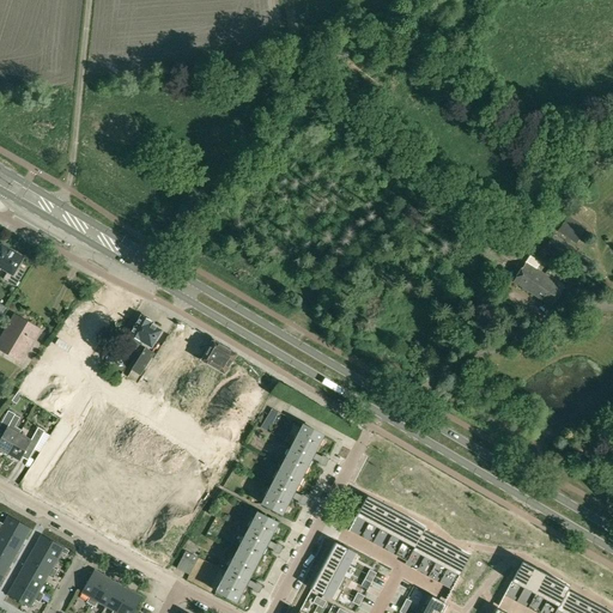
[(575,244),(586,229),(568,217),(557,232),(575,244)]
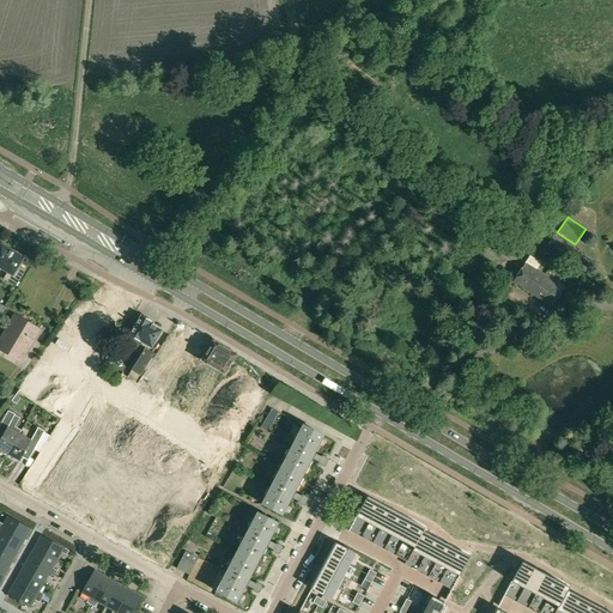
[(553,235),(550,241),(547,244),(560,253),(566,243),(553,235)]
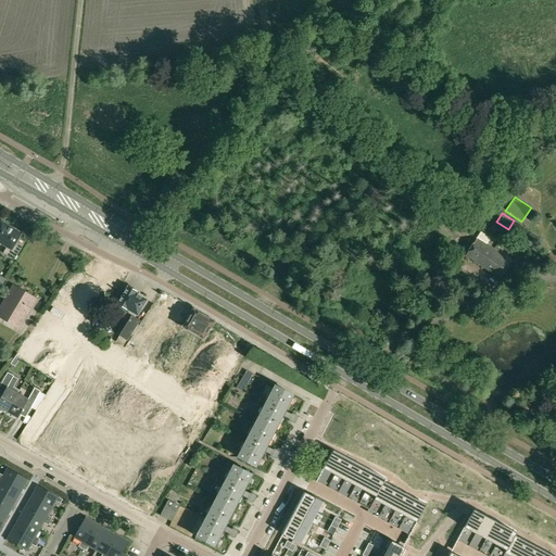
[(538,236),(514,220),(508,229),(526,241),(525,242),(531,247),(538,236)]
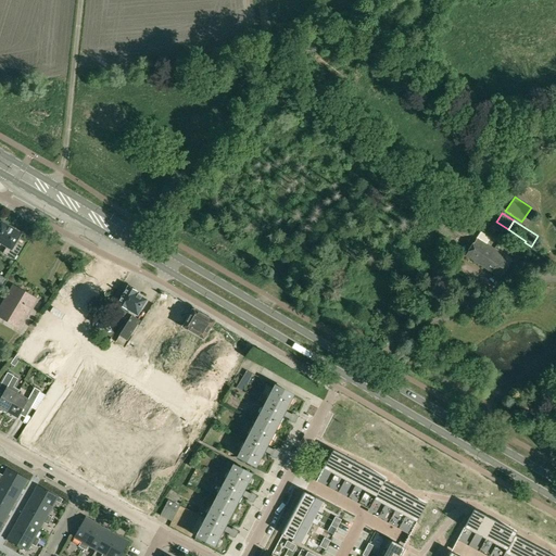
[(16,242),(20,236),(21,235),(22,234),(21,234),(2,223),(1,222),(1,223),(1,224),(0,223),(0,242),(7,247),(3,253),(14,261),(23,245),(16,242)]
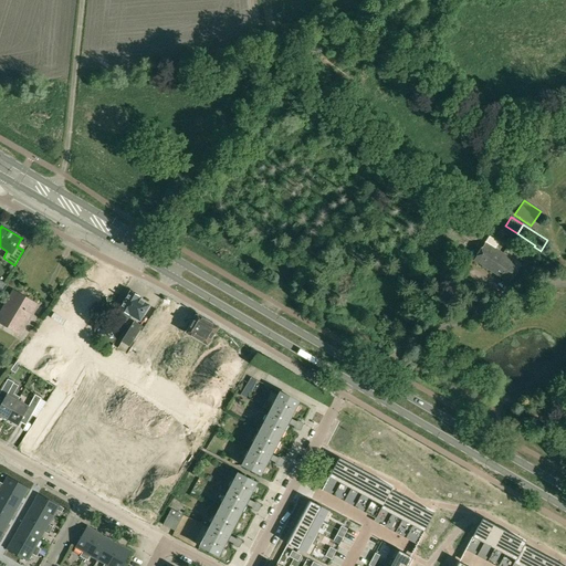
[(489,236),(473,260),(492,272),(503,254),(495,249),(500,242),(489,236)]
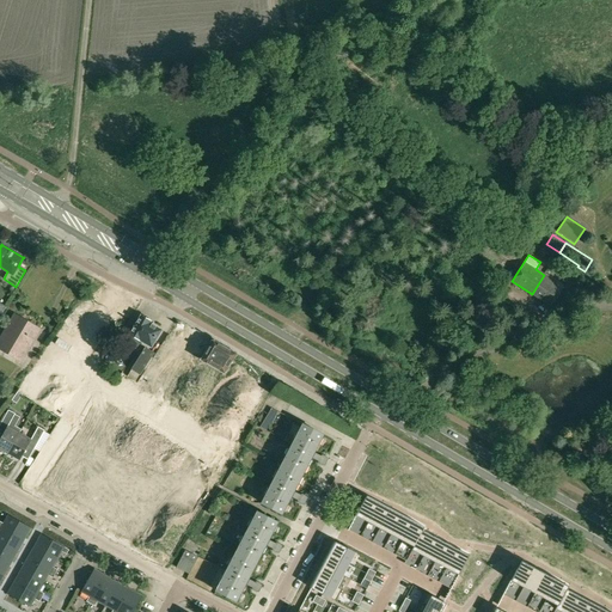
[(544,275),(532,294),(550,306),(563,287),(544,275)]
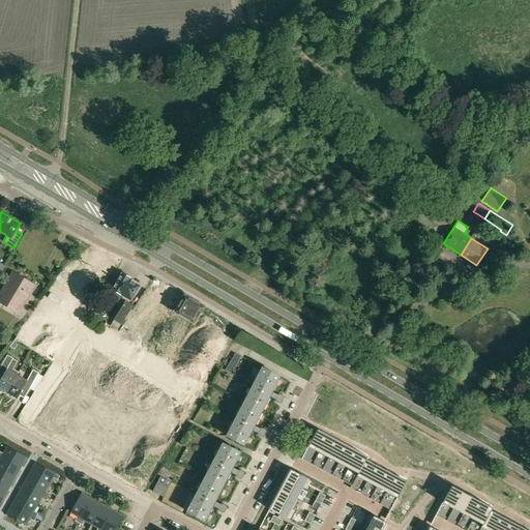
[(31,295),(36,286),(11,271),(6,282),(0,292),(0,302),(19,315),(30,295),(31,295)]
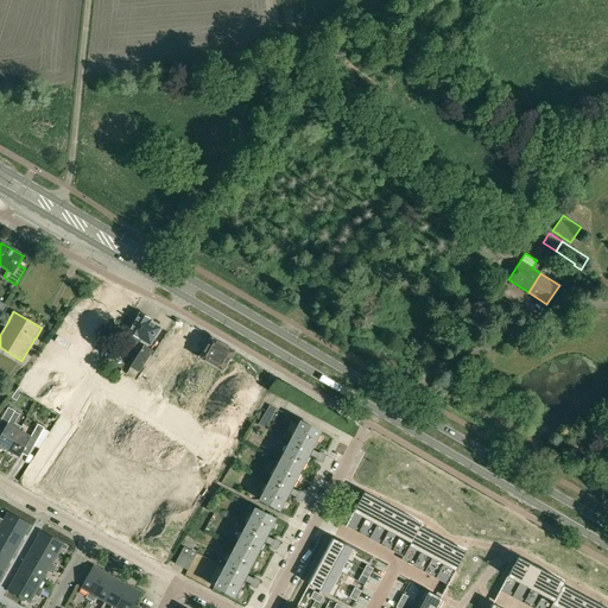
[(140,314),(139,317),(132,314),(126,323),(133,327),(130,333),(144,341),(145,340),(151,344),(157,335),(163,337),(166,331),(160,328),(149,321),(150,320),(147,318),(147,315),(145,314),(143,315),(140,314)]
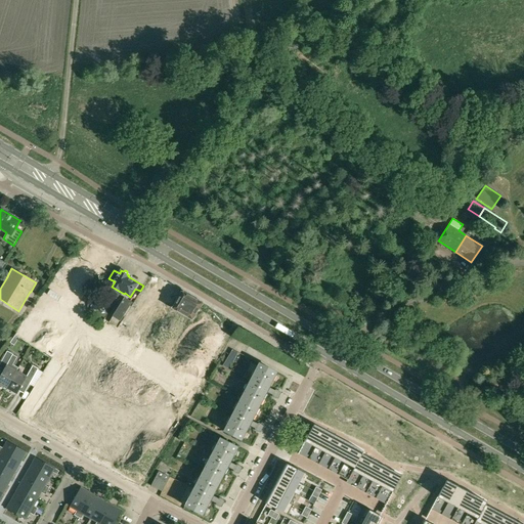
[(177,302),(175,301),(171,308),(192,320),(197,313),(202,304),(182,292),(177,302)]
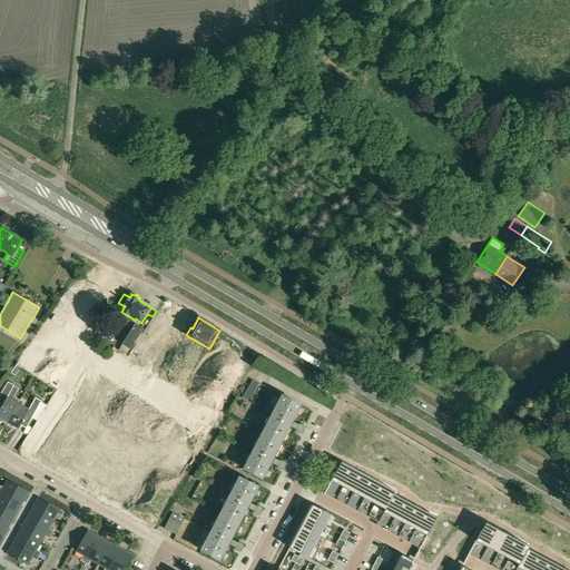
[(130,350),(144,330),(135,324),(123,344),(130,350)]
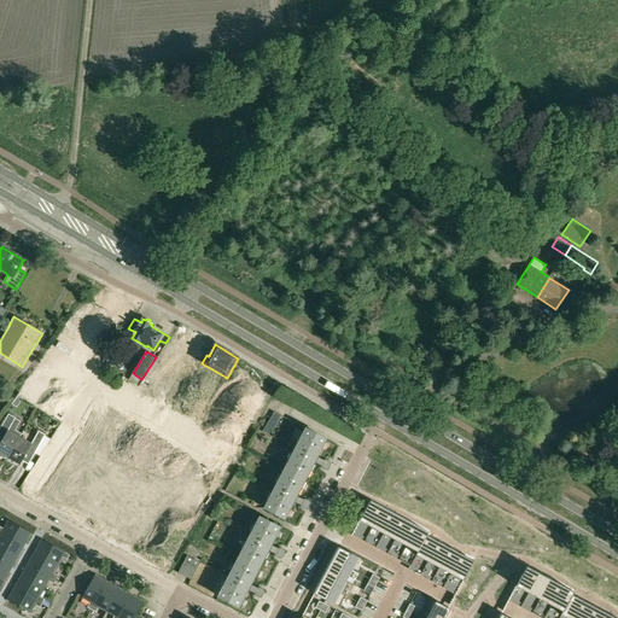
[(122,378),(115,373),(110,380),(118,385),(122,378)]
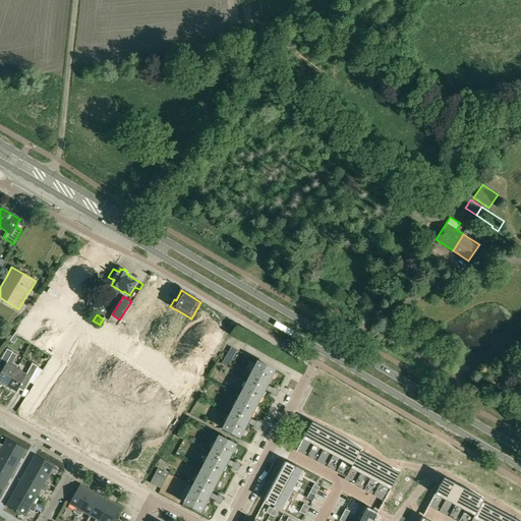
[(226,356),(232,359),(236,350),(231,348),(226,356)]
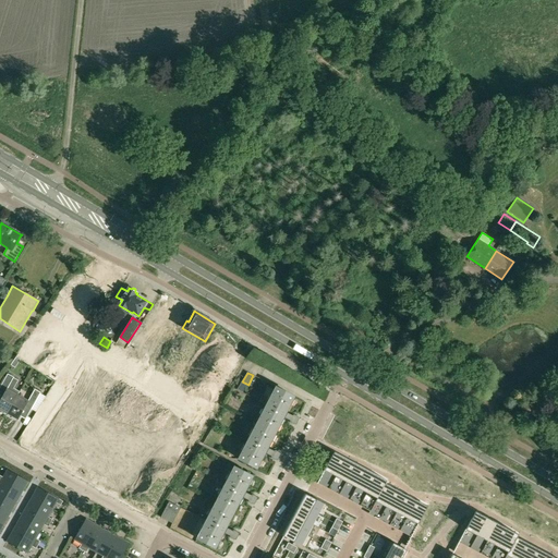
[(8,414),(17,396),(20,392),(13,388),(19,380),(9,375),(0,389),(0,391),(4,395),(0,402),(0,412),(2,413),(3,411),(8,414)]
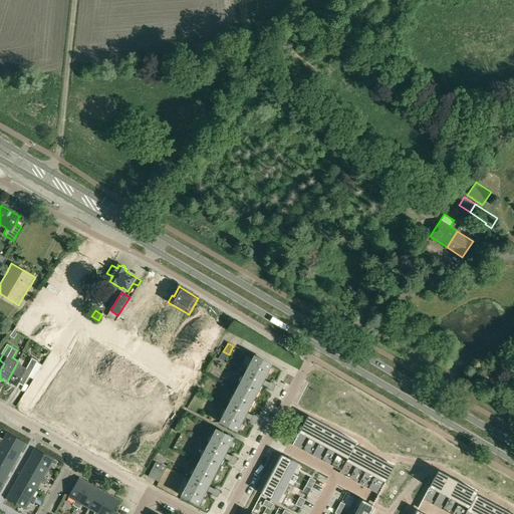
[(271,392),(275,384),(271,382),(270,383),(263,379),(271,365),(254,356),(237,390),(254,399),(261,384),(268,389),(267,390),(271,392)]
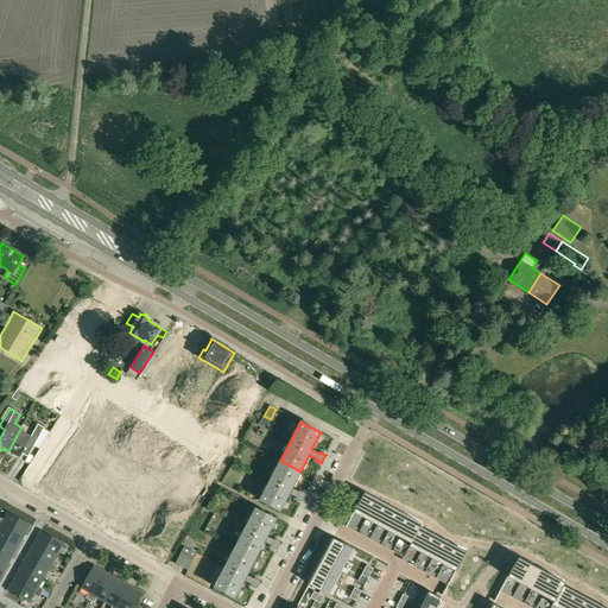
[(31,438),(19,431),(8,451),(20,457),(29,443),(35,447),(45,429),(38,425),(31,438)]
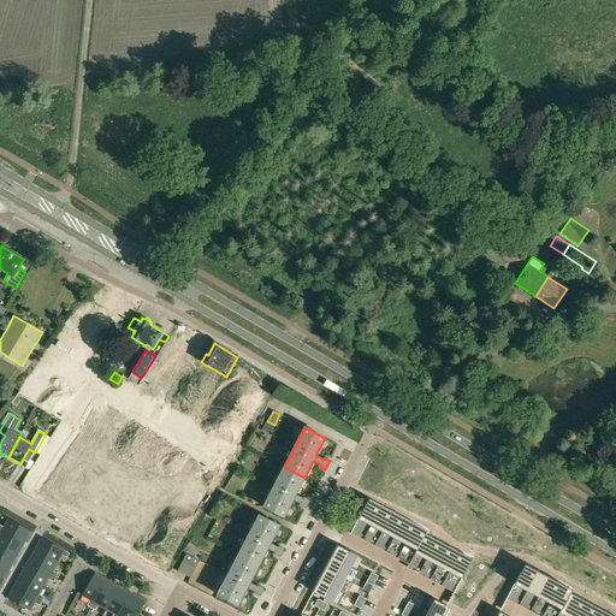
[(300,505),(304,509),(309,501),(304,497),(303,499),(295,495),(304,478),(284,467),(264,508),(283,517),(292,501),(301,504),(300,505)]
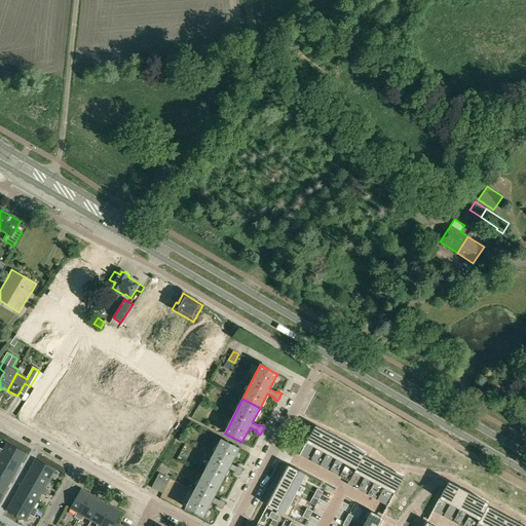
[(314,426),(305,444),(316,449),(326,433),(315,426),(314,426)]
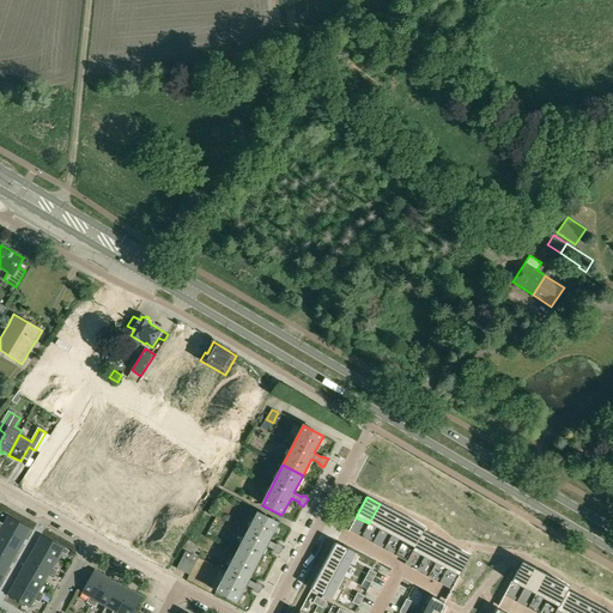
[(380,504),(369,523),(380,529),(390,510),(380,504)]
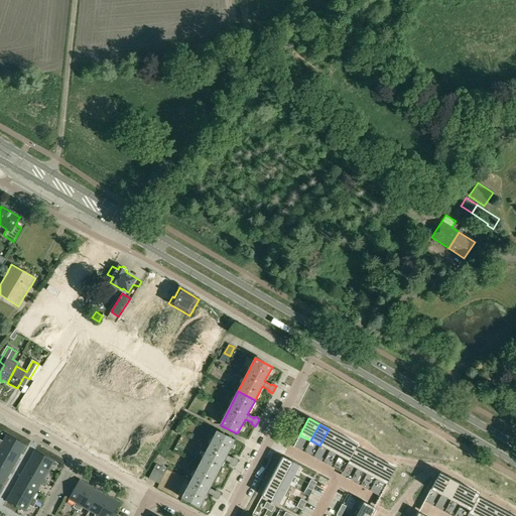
[(329,429),(319,445),(330,450),(339,434),(329,429)]
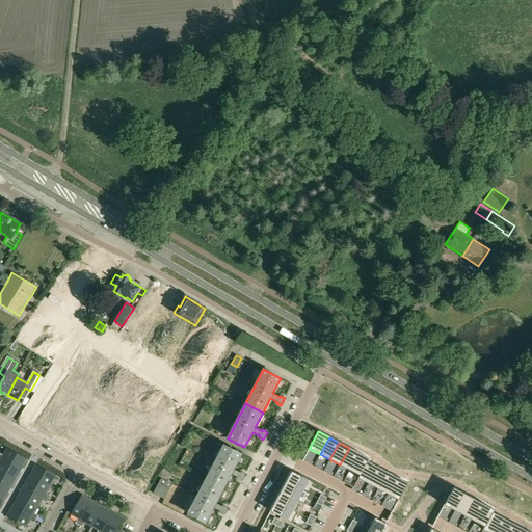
[(241,481),(245,474),(241,472),(240,473),(234,470),(241,454),(223,445),(206,479),(223,488),(231,474),(238,478),(237,479),(241,481)]
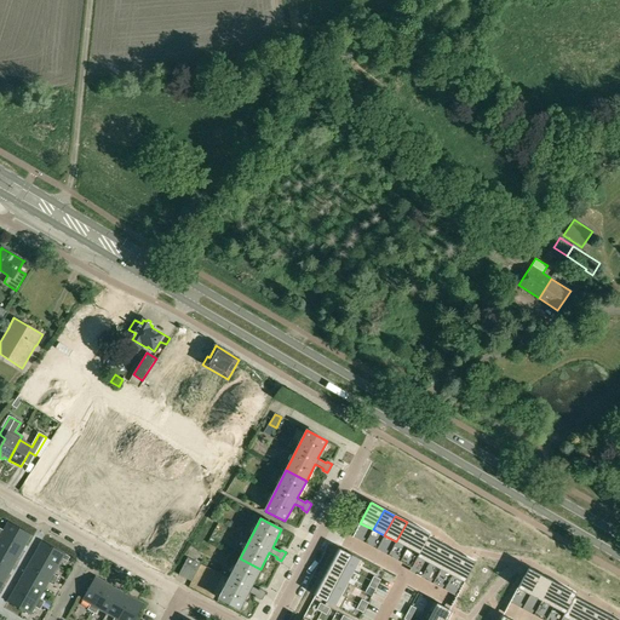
[(0,526),(0,533),(24,546),(32,535),(7,522),(4,528),(0,526)]
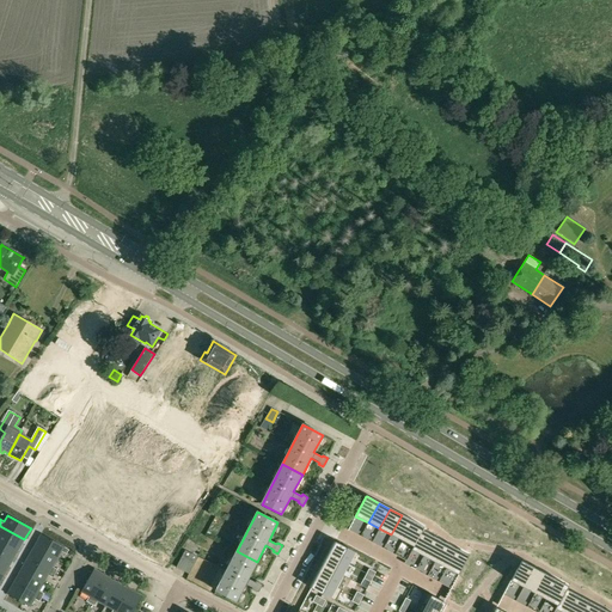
[(402,515),(391,534),(402,542),(412,521),(402,515)]
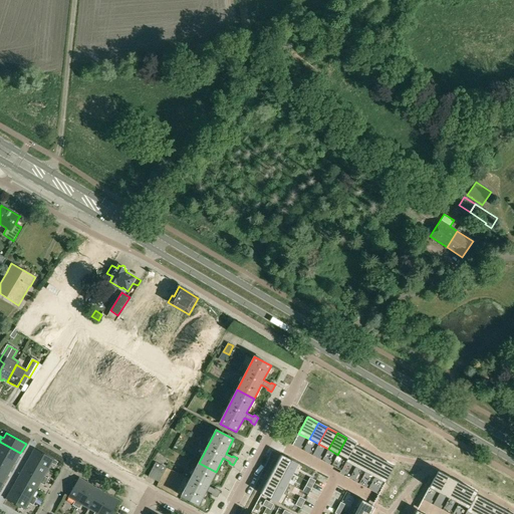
[(346,438),(337,455),(347,459),(347,460),(354,446),(355,446),(356,443),(346,438)]
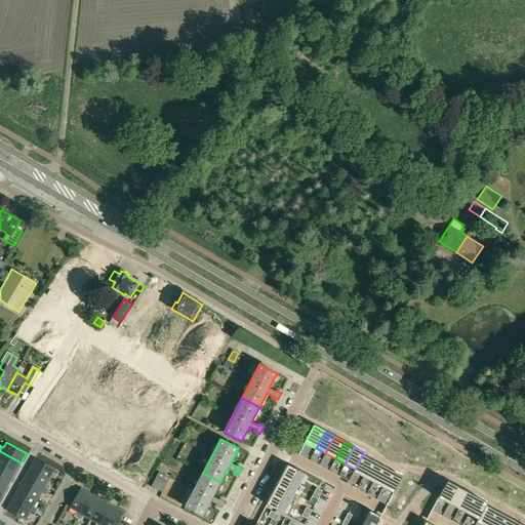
[(0,451),(0,466),(14,474),(21,462),(0,451)]
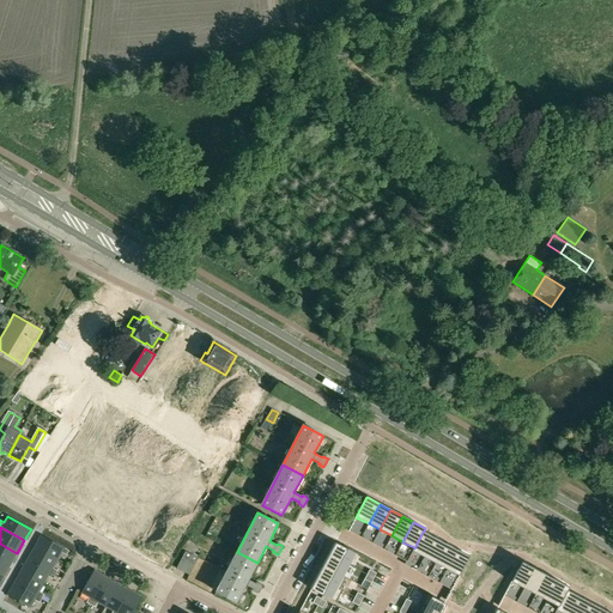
[(414,547),(412,551),(424,557),(435,538),(432,536),(432,535),(426,533),(424,532),(423,532),(414,548),(414,547)]
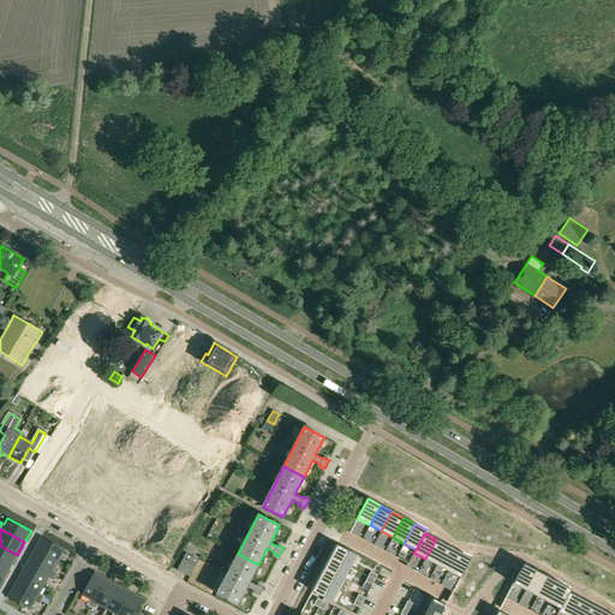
[(41,537),(35,548),(58,561),(63,554),(67,557),(70,553),(41,537)]
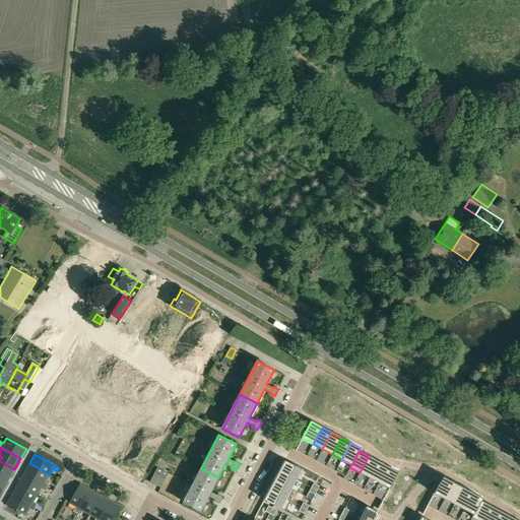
[(369,456),(360,472),(369,477),(378,461),(376,460),(377,459),(372,457),(369,456)]
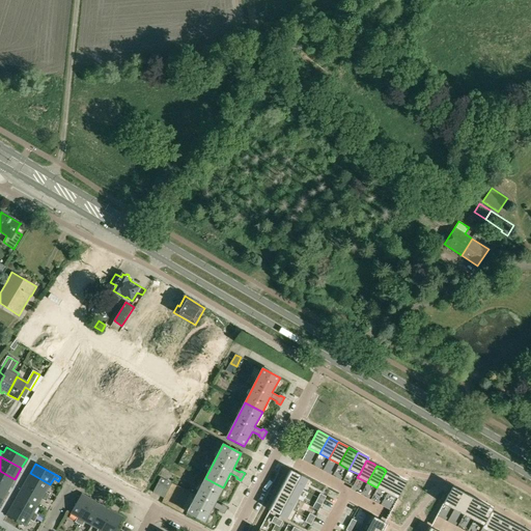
[(286,479),(285,480),(303,490),(308,479),(291,470),(289,473),(286,479)]
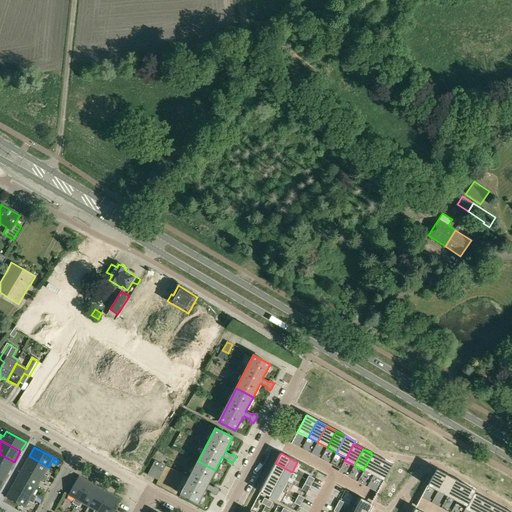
[(14,462),(0,454),(0,467),(9,472),(14,462)]
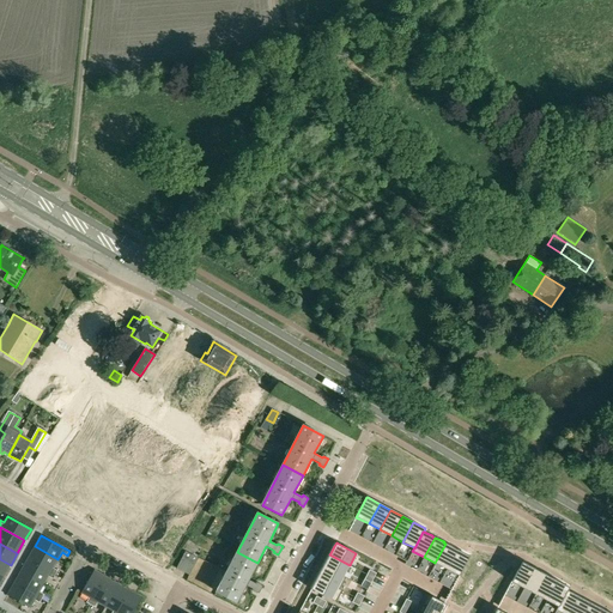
[(445,544),(435,563),(447,570),(457,550),(455,548),(455,547),(449,545),(445,544)]
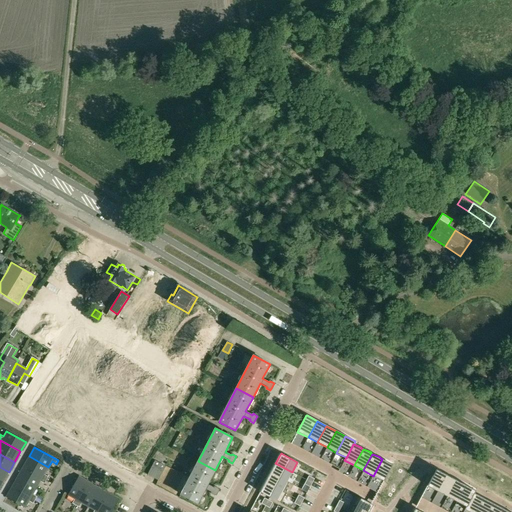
[(44,474),(48,467),(29,456),(23,467),(47,480),(49,477),(44,474)]
